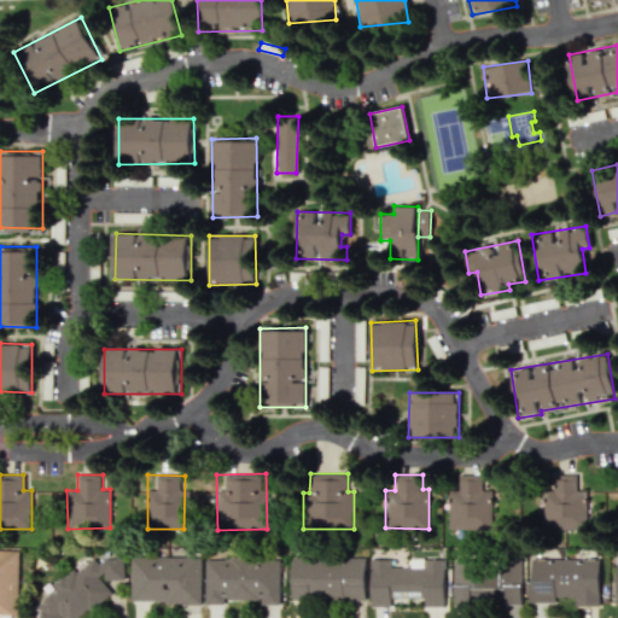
[(490,529),(490,476),(459,474),(459,490),(448,490),(448,529),(490,529)]
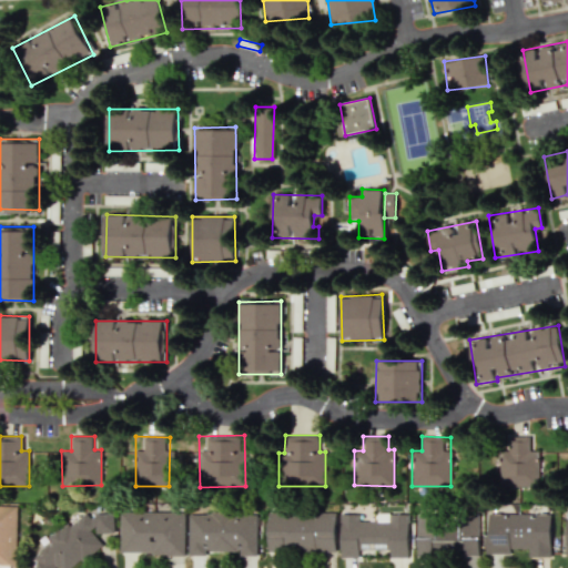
[(529,436),(508,436),(508,452),(498,452),(499,486),(539,486),(538,450),(529,452),(529,436)]
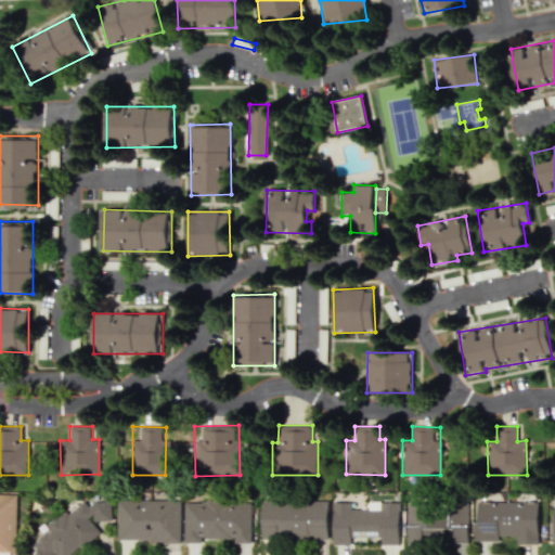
[(14,554),(16,494),(0,493),(0,554),(14,554)]
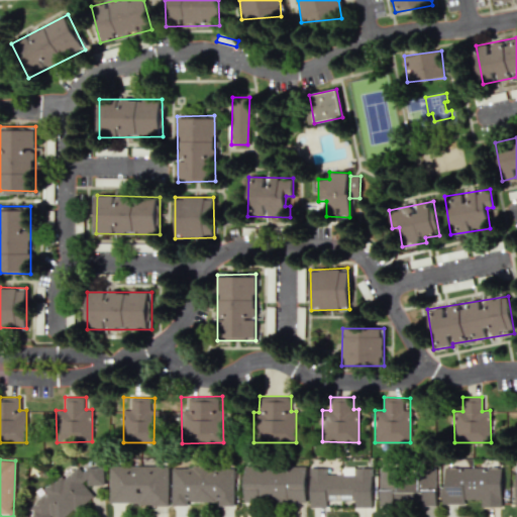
[(168,504),(169,467),(109,466),(109,503),(168,504)]
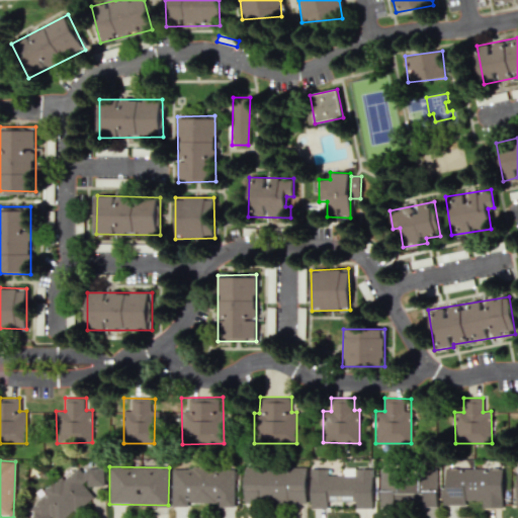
[(307,503),(307,467),(245,466),(245,502),(307,503)]
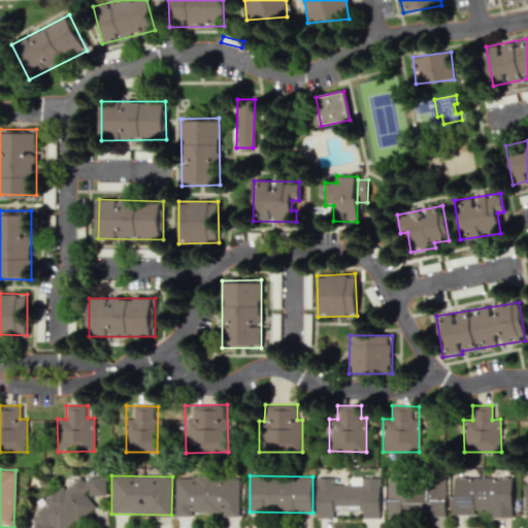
[(106,495),(105,476),(89,477),(88,479),(78,479),(66,487),(61,487),(45,498),(46,505),(32,516),(32,527),(64,527),(79,518),(96,507),(87,494),(87,490),(90,496),(106,495)]
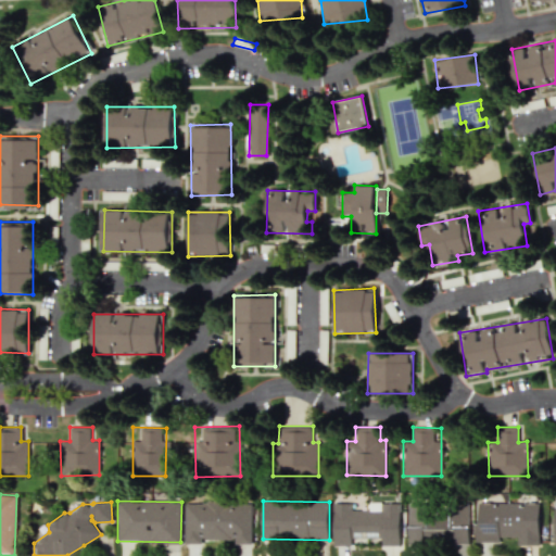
[(538,545),(539,503),(477,502),(476,542),(500,542),(500,536),(517,536),(517,544),(538,545)]
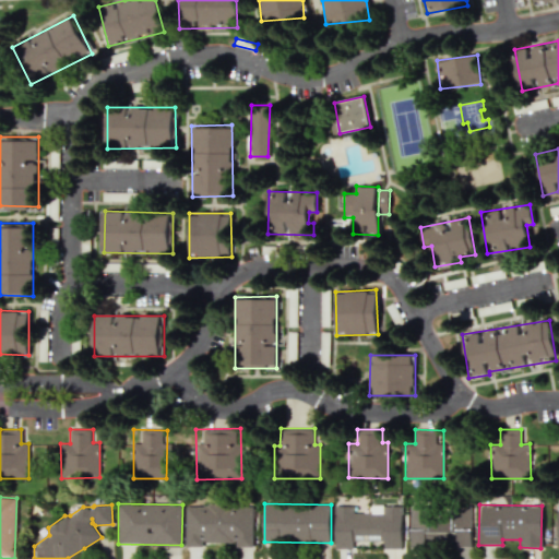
[(186,506),(186,544),(236,544),(236,547),(253,547),(253,506),(186,506)]
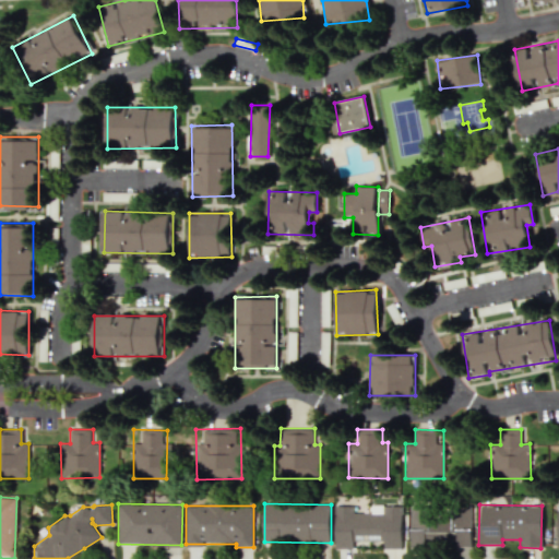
[(335,548),(353,548),(353,540),(382,540),(382,548),(403,548),(403,506),(371,506),(371,513),(354,513),(354,506),(335,506),(335,548)]
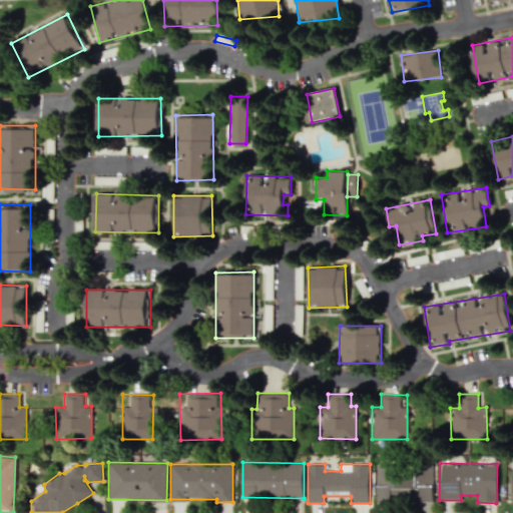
[(433,502),(433,466),(377,466),(377,502),(433,502)]
